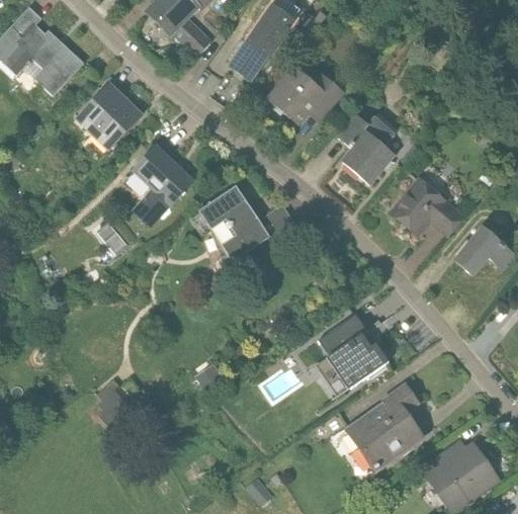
[(155,0),(146,10),(169,34),(173,29),(181,38),(193,25),(185,17),(197,6),(190,0),(155,0)]
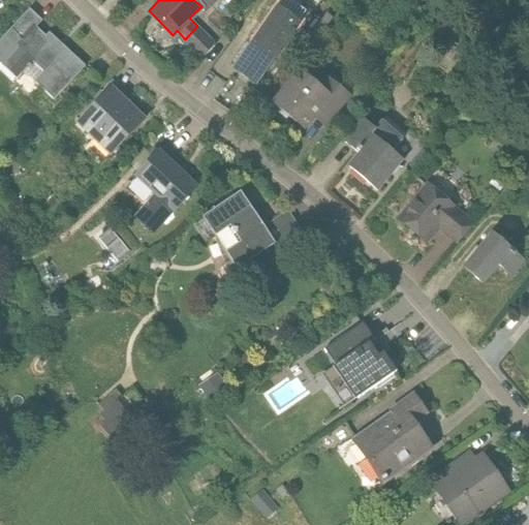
[(194,0),(201,6),(205,8),(212,0),(194,0)]
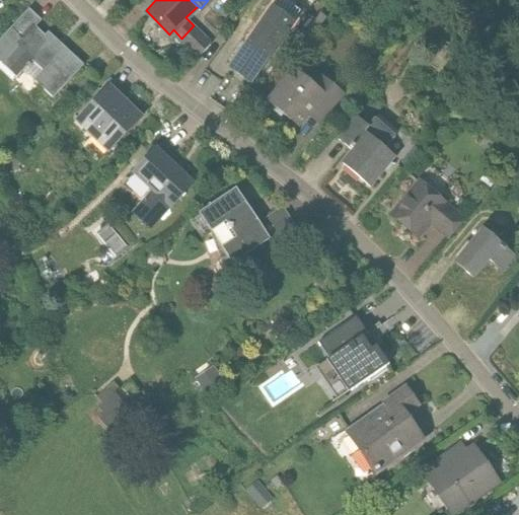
[(271,5),(230,63),(249,77),(262,60),(266,63),(295,21),(271,5)]
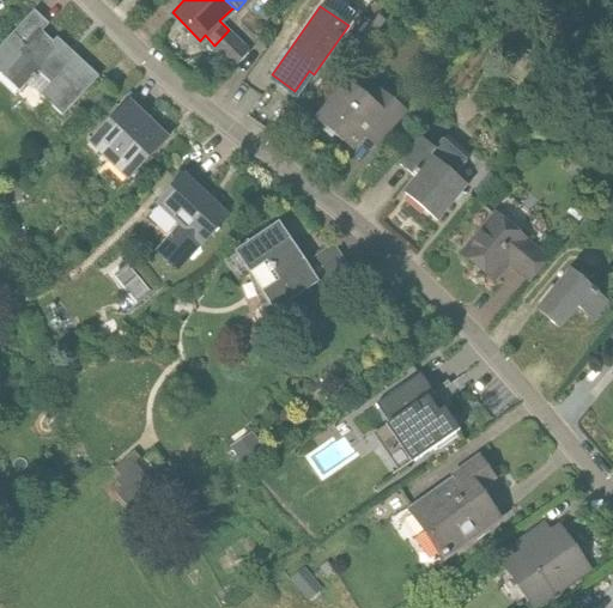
[(40,91),(62,113),(82,91),(98,73),(56,35),(53,40),(41,29),(48,20),(34,7),(0,43),(0,70),(20,89),(37,68),(49,79),(40,91)]
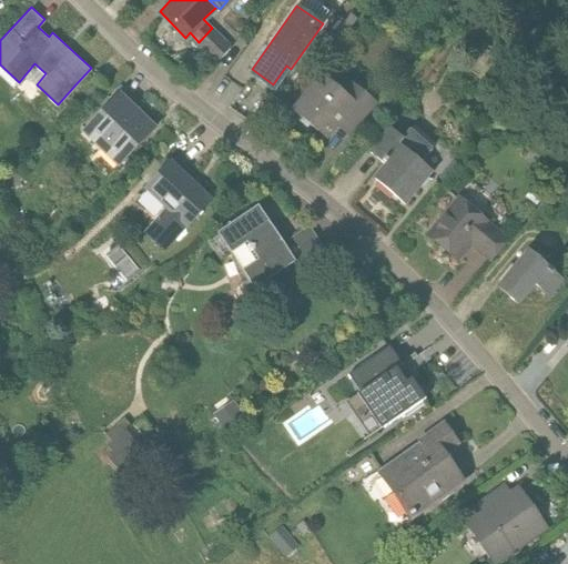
[(341,22),(321,49),(328,54),(348,28),(341,22)]
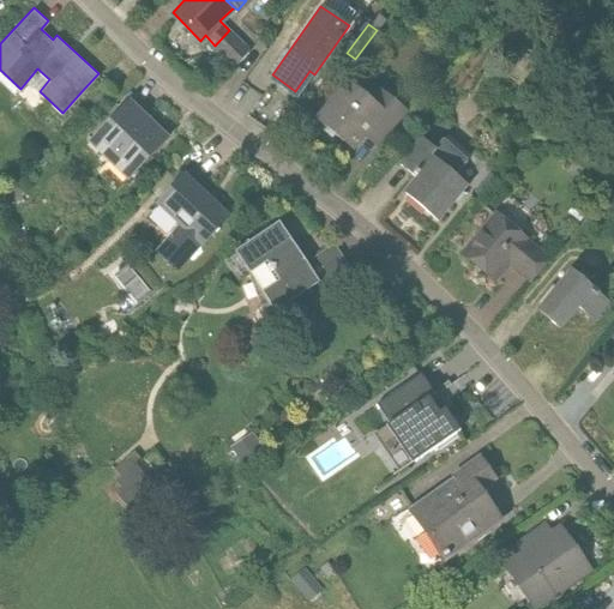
[(229,30),(215,46),(235,64),(250,49),(229,30)]
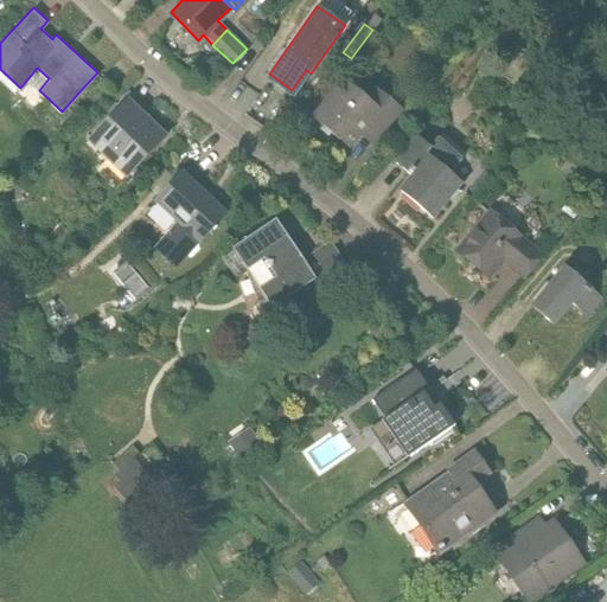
[(343,78),(327,96),(312,114),(349,145),(366,125),(379,135),(402,108),(377,87),(371,94),(349,75),(344,79),(343,78)]
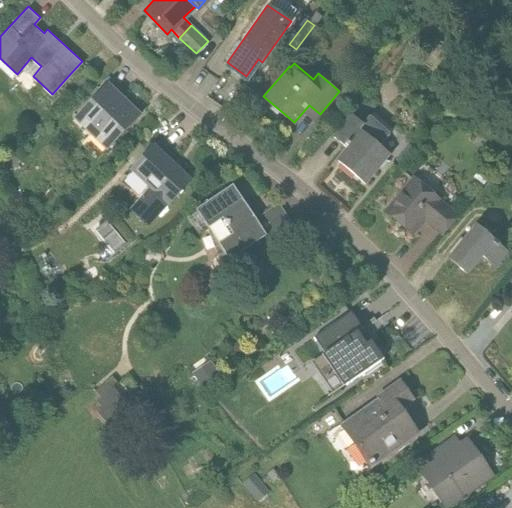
[(83,73),(77,79),(84,85),(89,79),(83,73)]
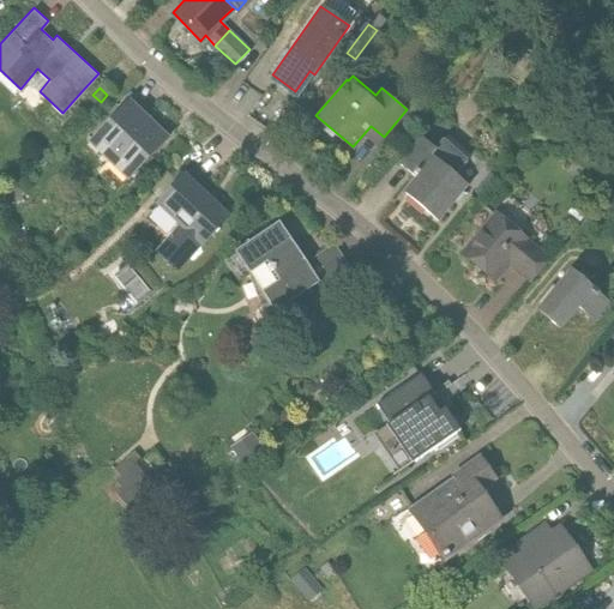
[(89,140),(127,178),(166,137),(127,100),(89,140)]
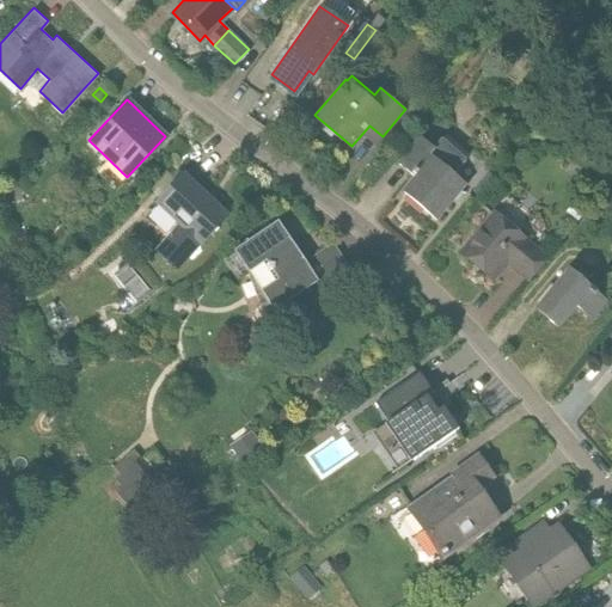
[(420,135),(414,142),(399,160),(416,175),(404,189),(436,216),(465,182),(452,172),(465,157),(441,136),(433,146),(420,135)]
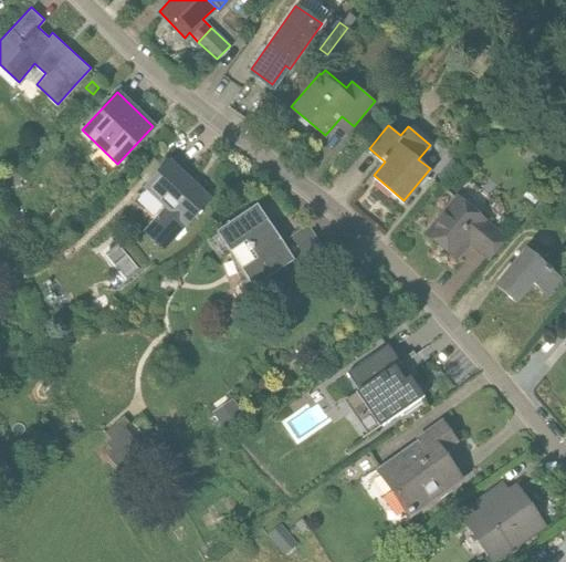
[(164,247),(195,212),(210,196),(169,159),(144,187),(161,205),(143,228),(164,247)]
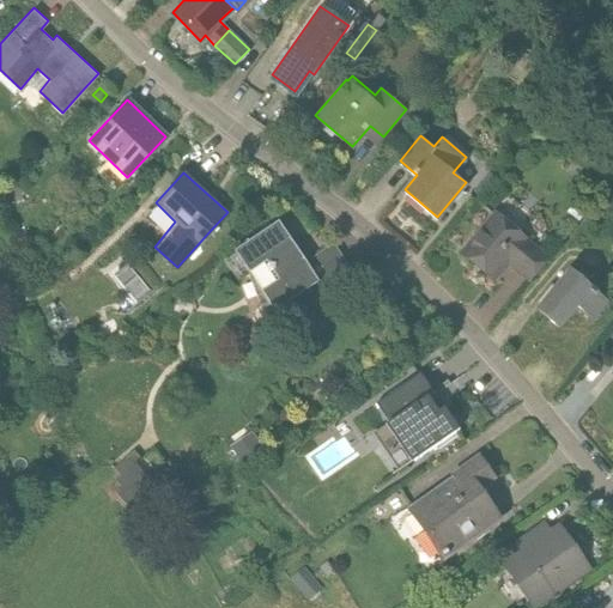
[(586,206),(576,199),(568,210),(576,217),(586,206)]
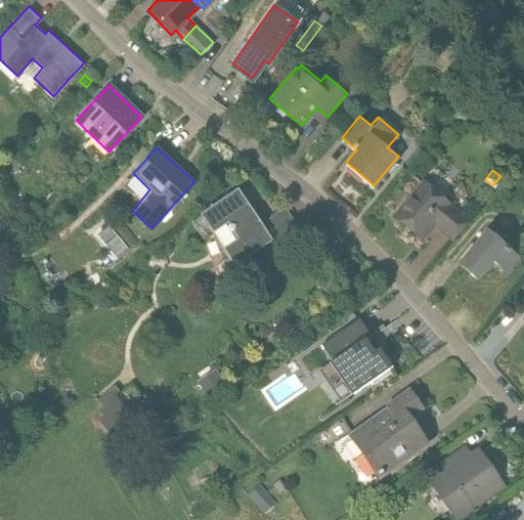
[(424,179),(408,199),(395,215),(420,234),(431,220),(452,237),(469,217),(450,202),(424,179)]
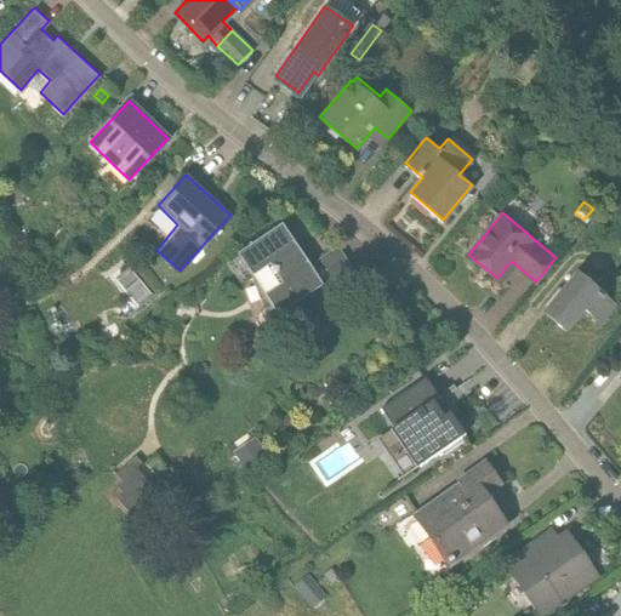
[(281,222),(238,252),(254,275),(271,263),(283,281),(266,294),(279,313),(323,283),(324,284),(352,264),(337,244),(311,263),(295,241),(281,222)]
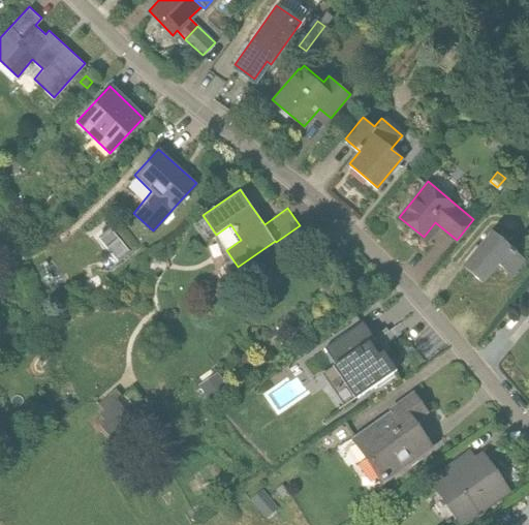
[(526,259),(492,232),(464,266),(481,280),(496,263),(511,276),(526,259)]
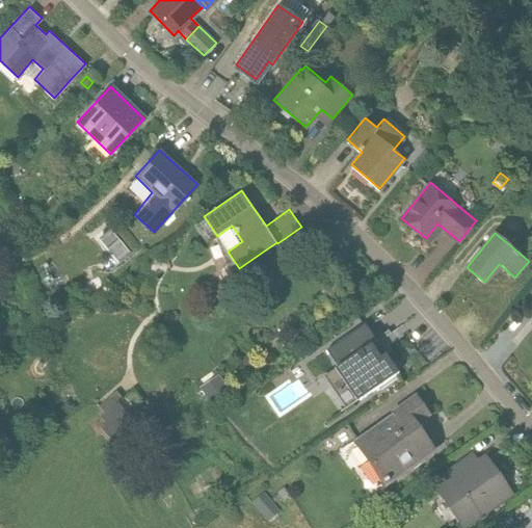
[(365,322),(326,348),(360,396),(397,371),(386,353),(380,357),(371,343),(376,340),(365,322)]
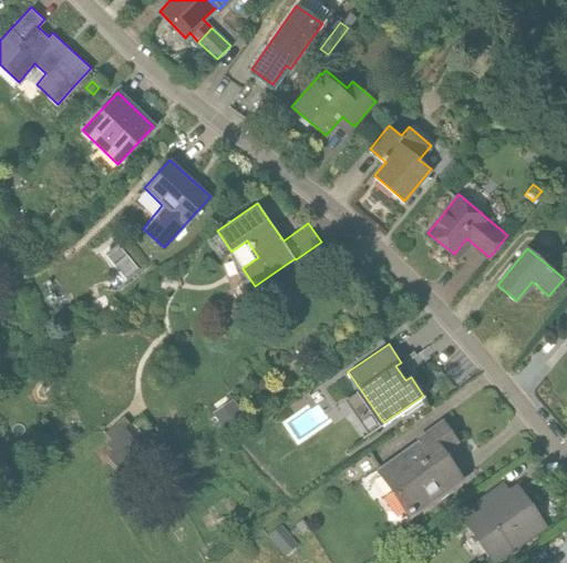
[(232,400),(215,411),(226,428),(243,417),(232,400)]
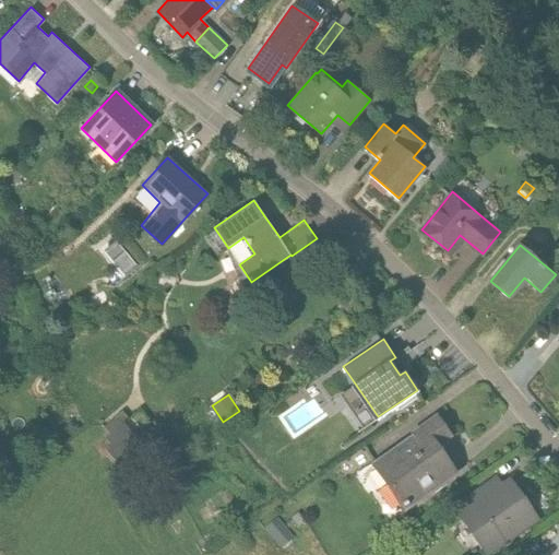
[(111,443),(107,447),(126,468),(154,443),(141,429),(154,418),(142,404),(130,415),(123,408),(105,424),(110,430),(106,435),(113,441),(111,443)]
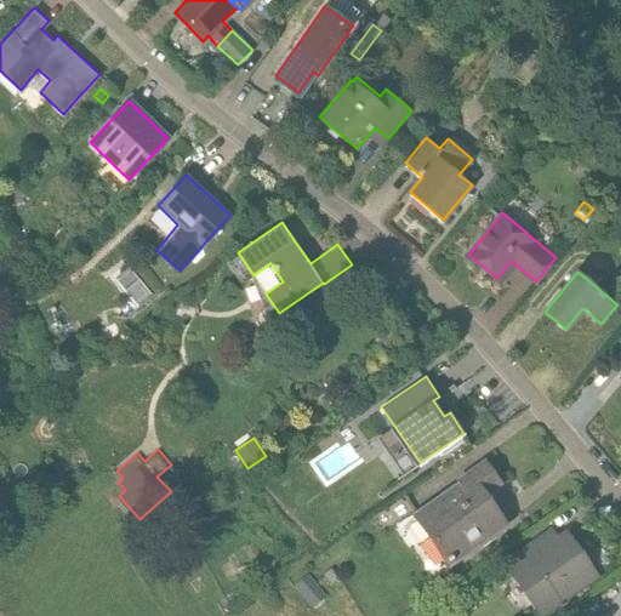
[(484,462),(411,513),(446,565),(503,524),(482,494),(499,482),(484,462)]
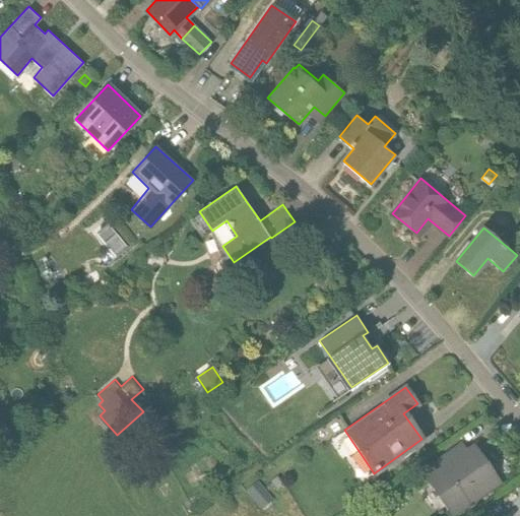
[(449,512),(476,492),(494,480),(472,450),(469,451),(461,440),(427,463),(432,470),(424,475),(449,512)]
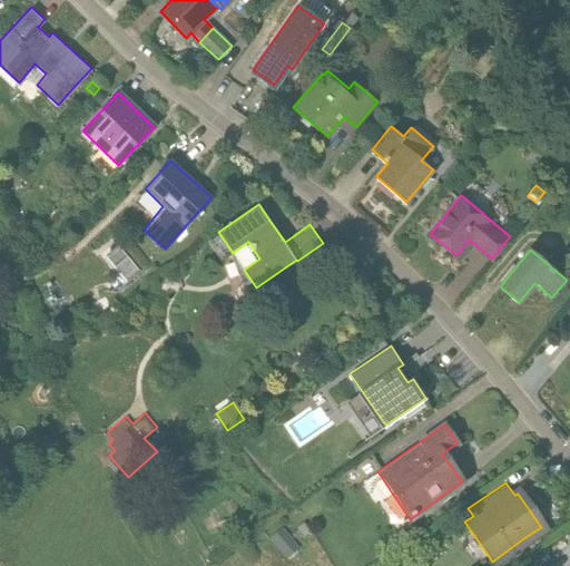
[(311,528),(303,519),(296,525),(304,534),(311,528)]
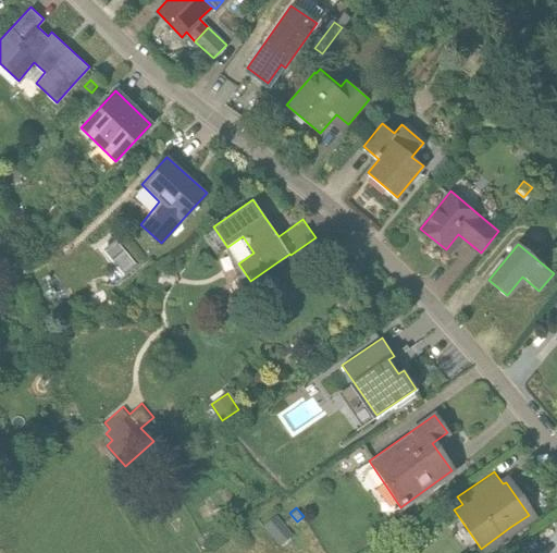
[(293,533),(275,513),(263,523),(281,542),(293,533)]
